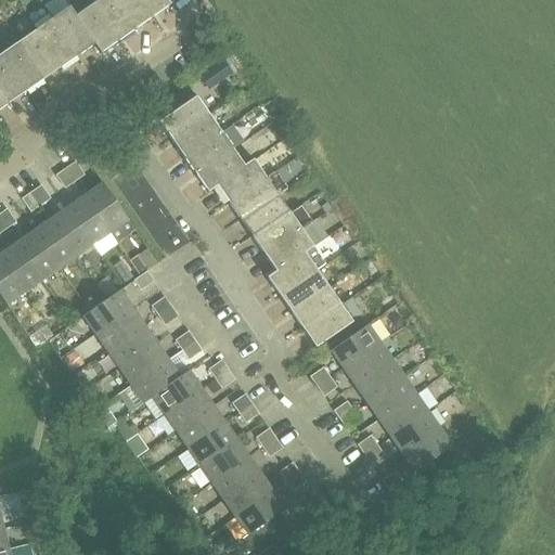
[(137,29),(116,0),(98,0),(93,3),(119,41),(137,29)]
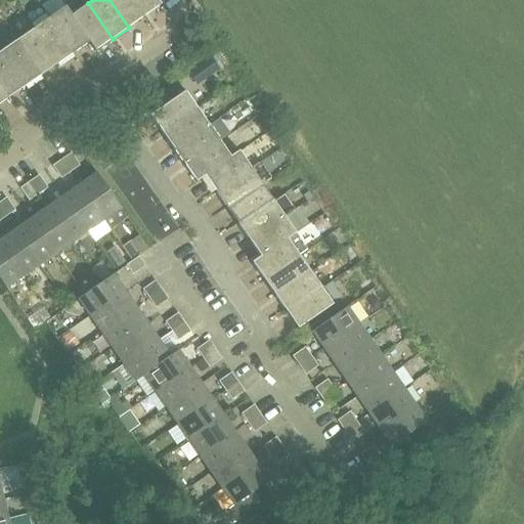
[(110,0),(129,28),(145,17),(133,0),(110,0)]
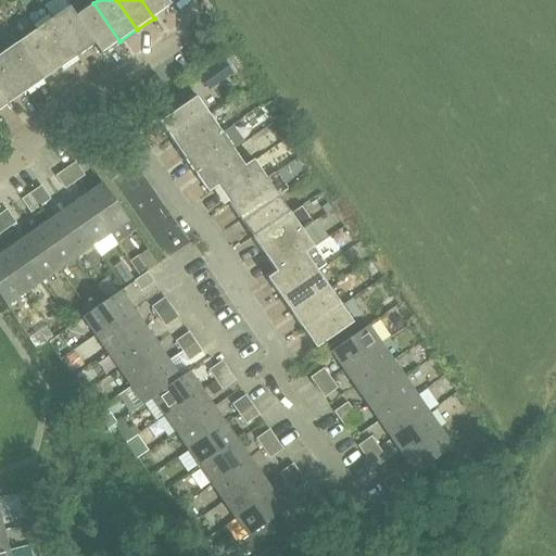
[(141,0),(154,19),(173,5),(168,0),(141,0)]
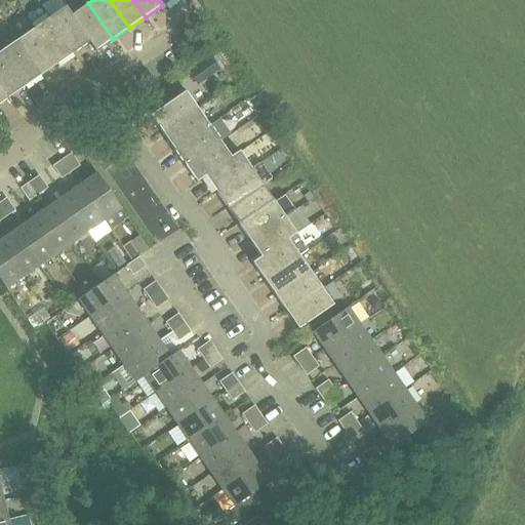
[(95,51),(113,39),(88,3),(73,14),(67,5),(66,6),(90,42),(89,42),(95,51)]
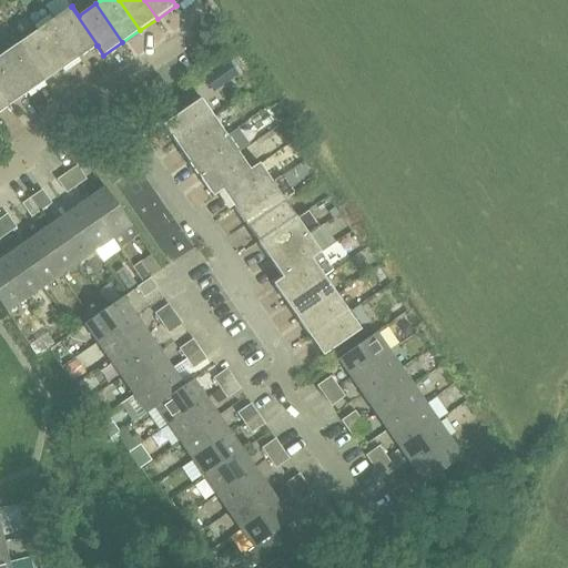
[(98,46),(71,7),(52,19),(80,58),(97,46),(98,46)]
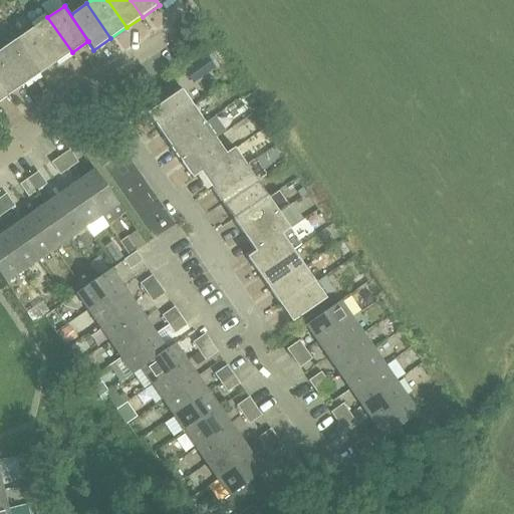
[(32,28),(56,63),(72,52),(47,17),(32,28)]
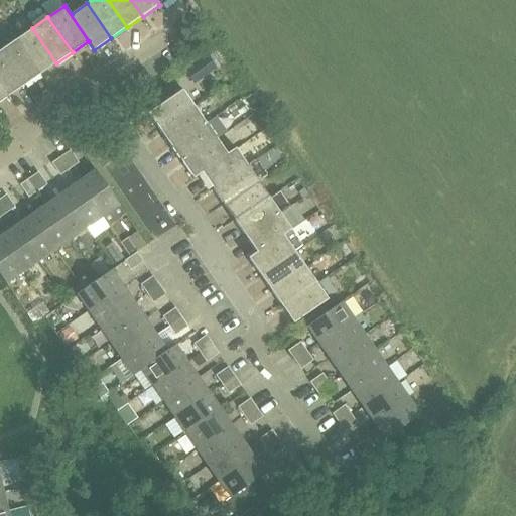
[(28,24),(21,29),(24,33),(31,29),(28,24)]
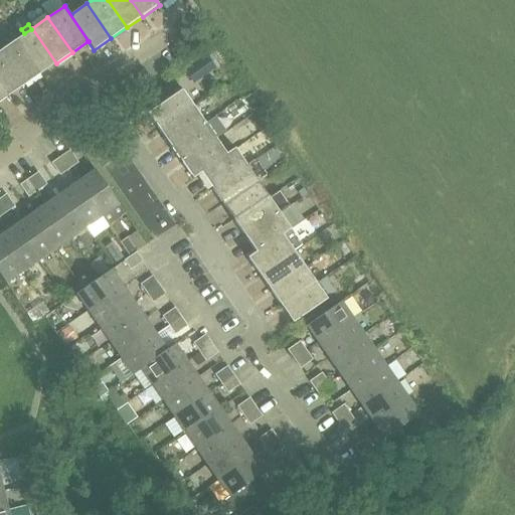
[(40,74),(56,63),(32,28),(31,29),(24,33),(16,39),(40,74)]
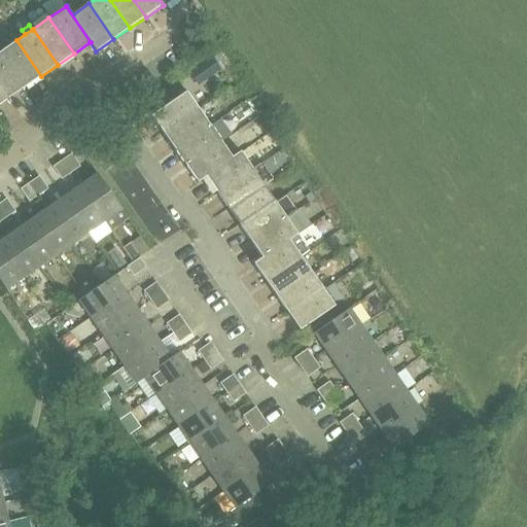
[(0,51),(25,88),(41,76),(16,40),(0,51)]
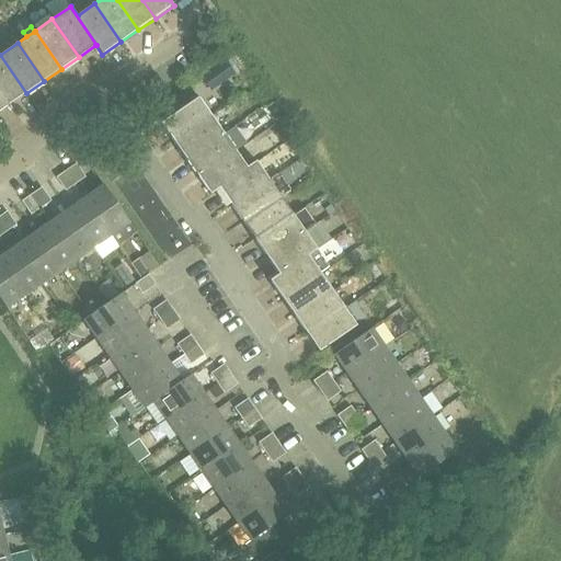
[(0,55),(0,91),(9,105),(26,93),(0,55)]
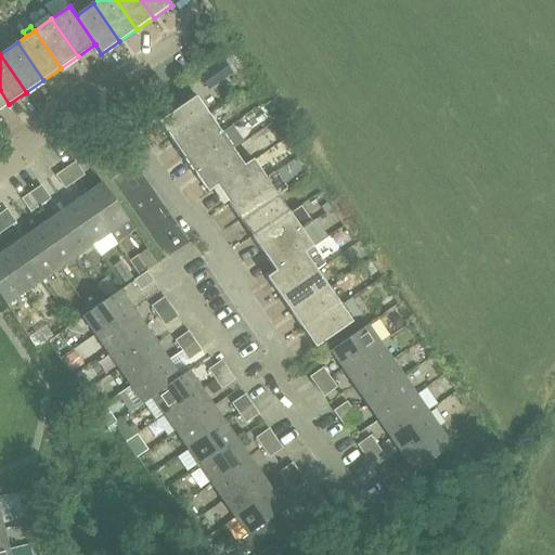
[(223,61),(199,77),(198,78),(201,80),(208,91),(233,74),(223,61)]
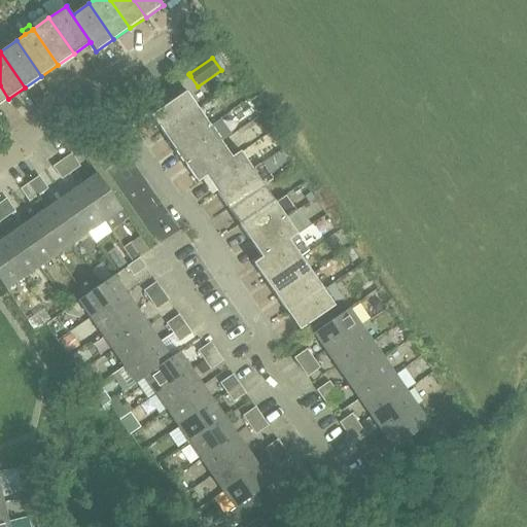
[(0,104),(8,99),(0,85),(0,104)]
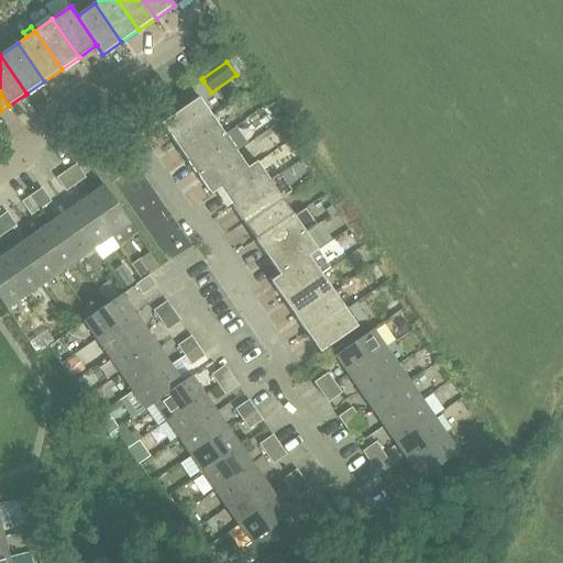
[(162,123),(175,142),(212,116),(200,97),(162,123)]
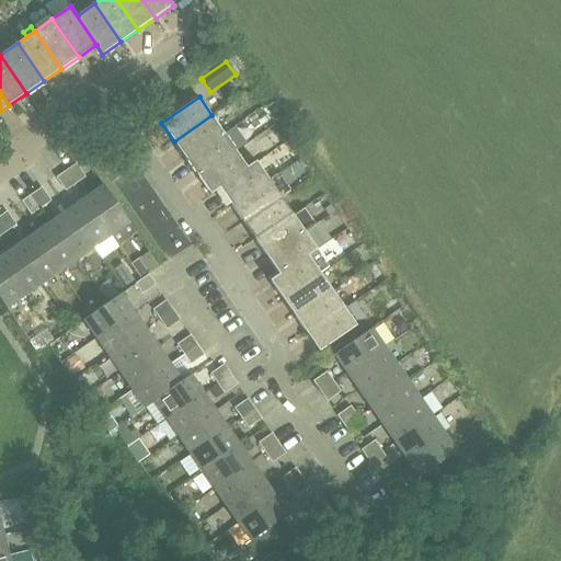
[(224,133),(212,115),(174,141),(186,159),(224,133)]
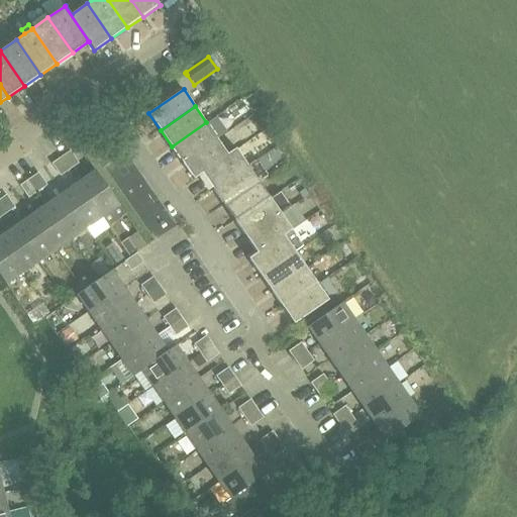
[(172,146),(183,162),(217,138),(206,122),(172,146)]
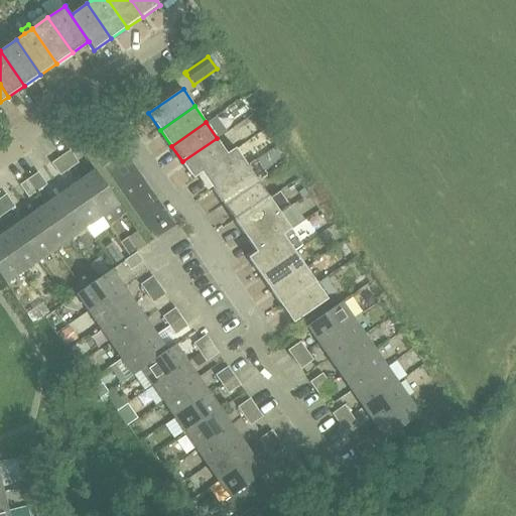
[(229,155),(217,138),(182,161),(195,178),(203,173),(229,155)]
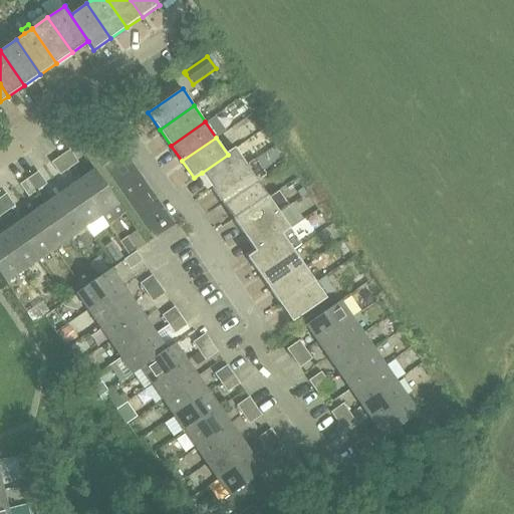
[(202,173),(213,188),(247,165),(236,149),(228,155),(202,173)]
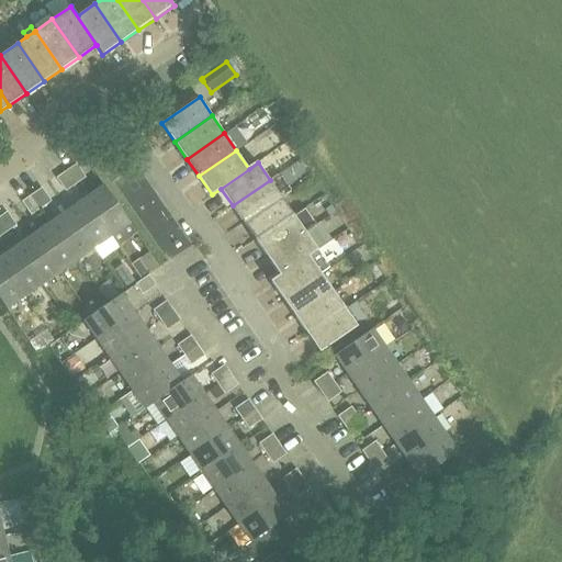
[(76,164),(66,170),(76,183),(86,177),(76,164)]
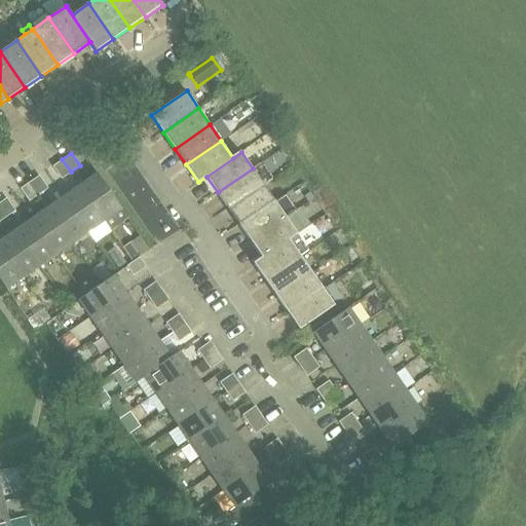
[(62,179),(71,172),(62,159),(52,165),(62,179)]
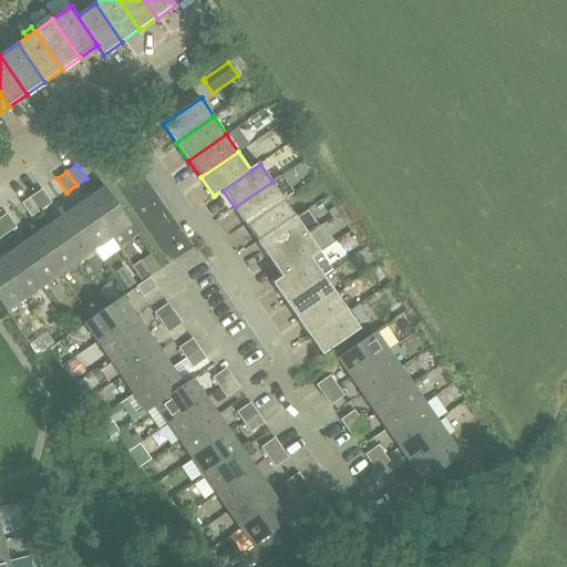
[(272,182),(235,207),(246,225),(285,198),(272,182)]
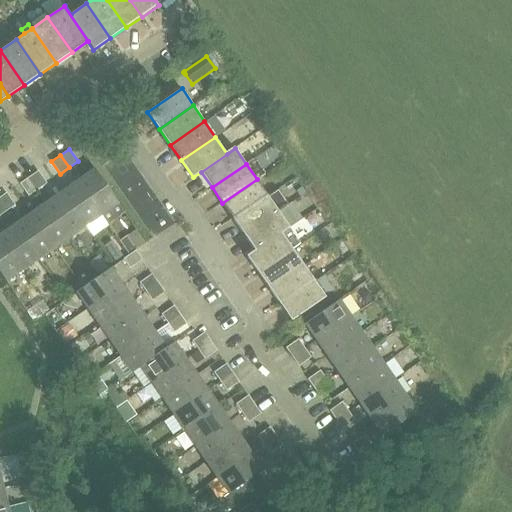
[(103,214),(118,204),(119,203),(95,169),(78,180),(103,214)]
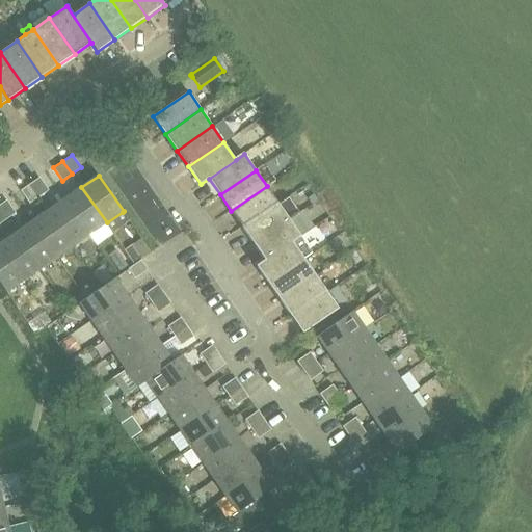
[(30,184),(38,196),(48,190),(40,178),(30,184)]
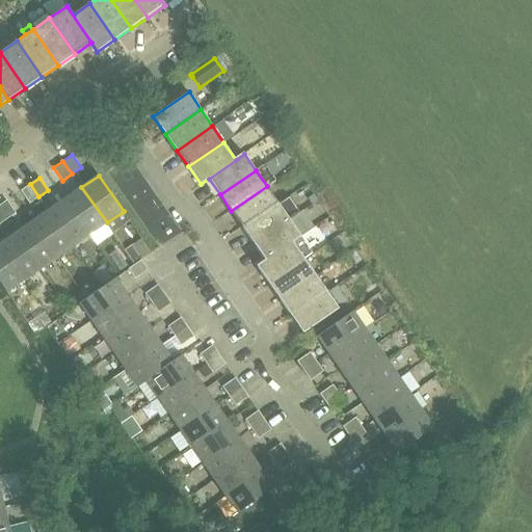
[(38,196),(30,184),(21,190),(29,203),(38,196)]
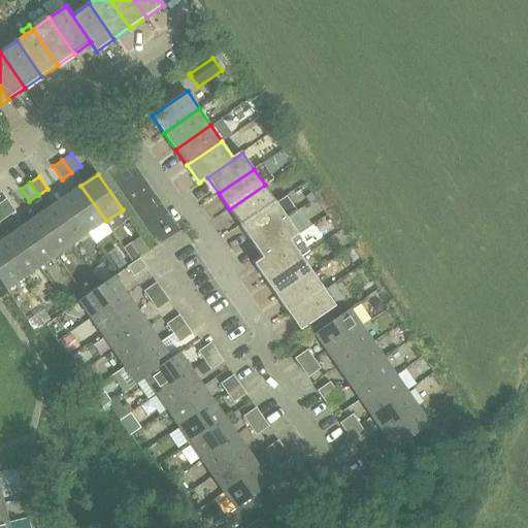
[(229,209),(240,226),(276,201),(265,185),(229,209)]
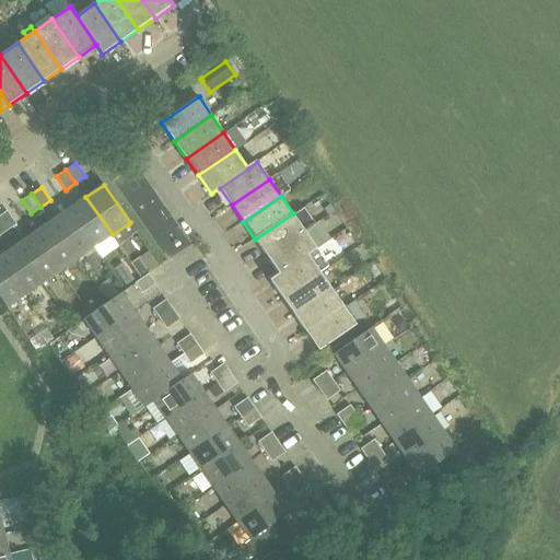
[(113,234),(85,197),(69,209),(95,247),(113,234)]
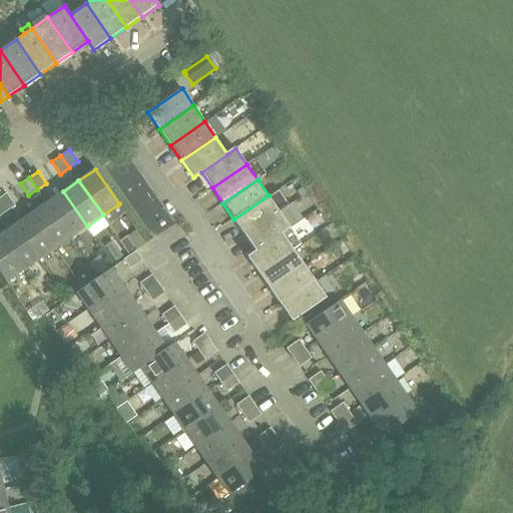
[(303,186),(297,190),(301,196),(307,192),(303,186)]
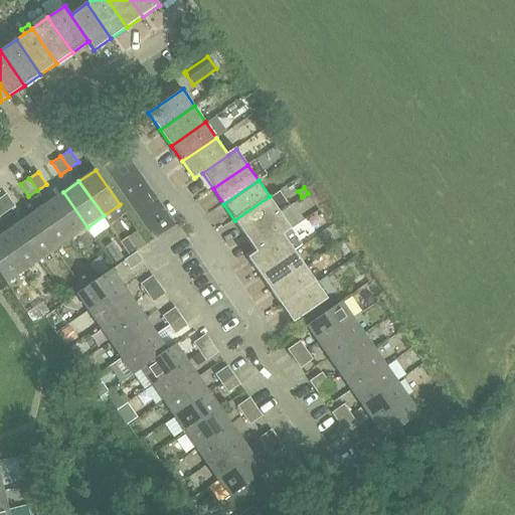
[(63,192),(47,203),(71,238),(88,227),(63,192)]
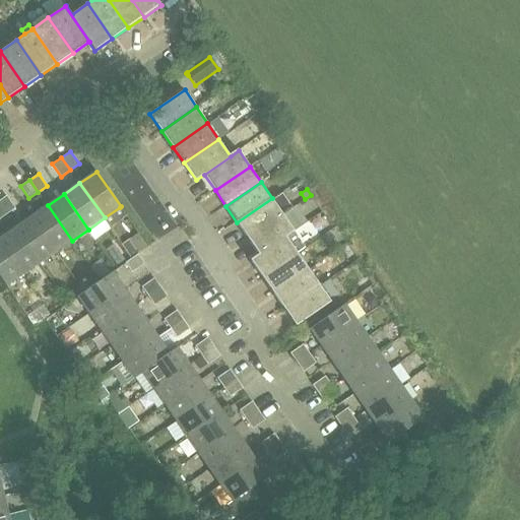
[(0,200),(0,205),(6,214),(15,208),(6,196),(0,200)]
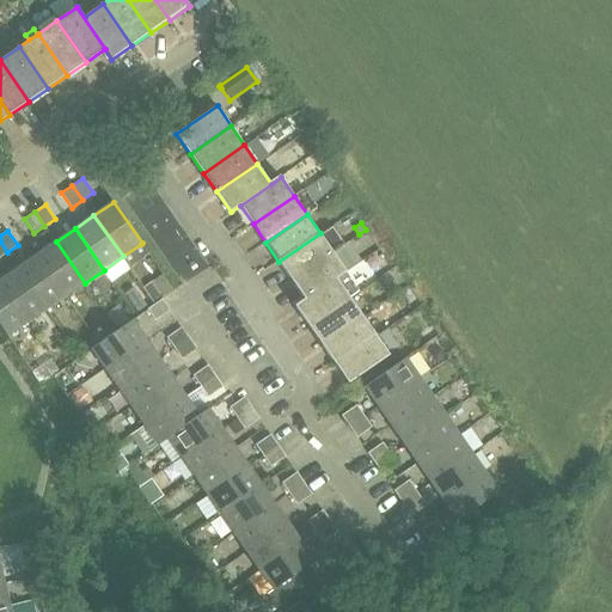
[(292,281),(334,252),(320,233),(279,262),(292,281)]
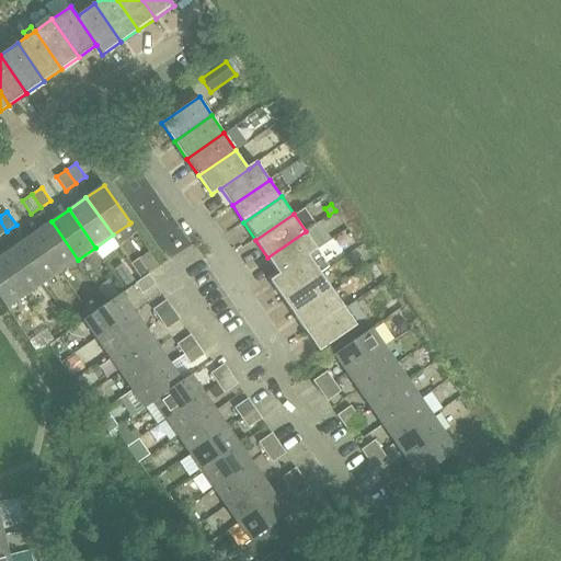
[(78,260),(52,221),(34,233),(60,272),(78,260)]
